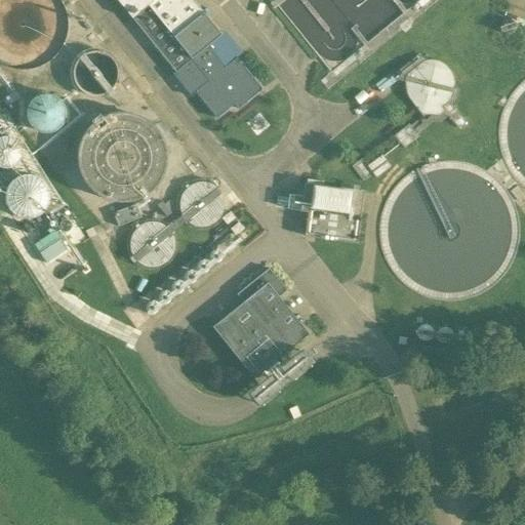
[(0,0),(0,64),(6,68),(17,71),(30,70),(41,66),(51,59),(59,50),(65,39),(67,28),(66,15),(62,4),(58,0),(0,0)]
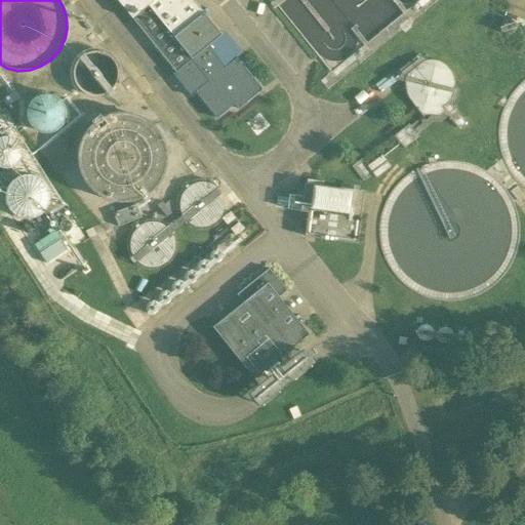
[(225,69),(206,46),(219,36),(191,0),(117,0),(175,73),(173,75),(191,96),(195,93),(215,119),(234,105),(237,109),(260,90),(236,59),(225,69)]
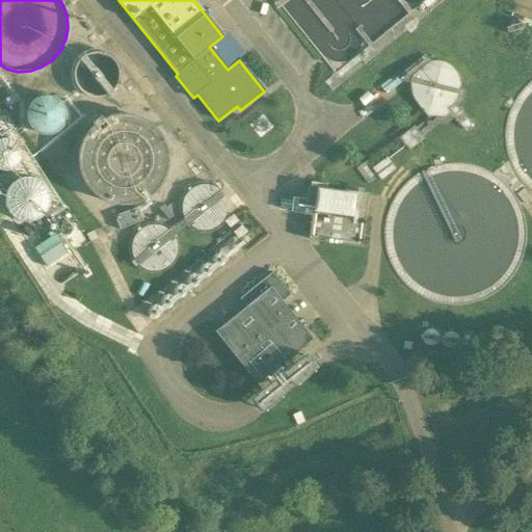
[(75,80),(78,87),(83,94),(90,97),(99,98),(107,96),(113,90),(117,83),(118,76),(117,68),(113,60),(107,55),(99,53),(90,54),(83,57),(78,63),(75,72),(75,80)]
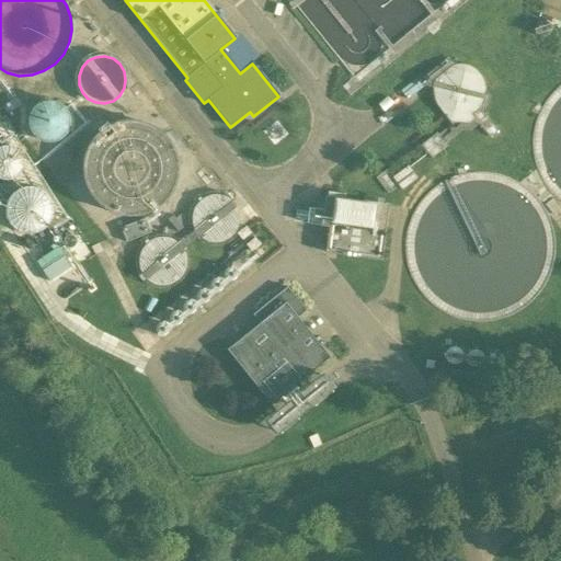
[(420,146),(431,159),(447,146),(446,144),(464,130),(470,130),(478,125),(488,137),(494,138),(496,137),(496,129),(483,111),(488,106),(491,95),(485,94),(484,87),(482,79),(477,72),(470,68),(462,65),(457,65),(453,66),(447,58),(415,83),(419,87),(432,89),(432,95),(434,103),(447,121),(450,124),(459,125),(442,139),(436,133),(420,146)]
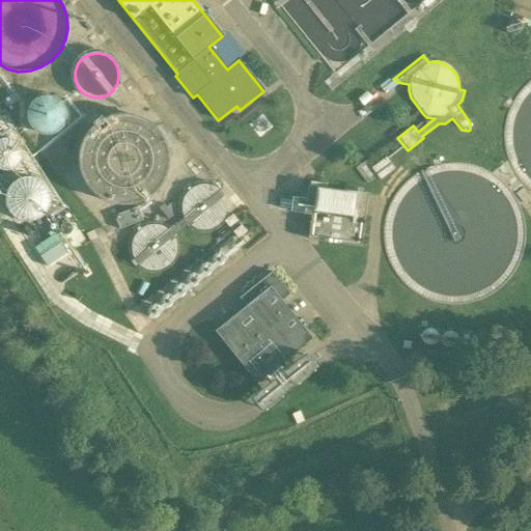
[(62,115),(62,114),(61,109),(59,103),(55,96),(52,93),(47,91),(43,89),(37,88),(28,90),(24,92),(20,95),(17,98),(15,103),(12,108),(11,112),(11,117),(14,122),(16,127),(19,132),(26,137),(31,138),(36,139),(40,139),(46,137),(54,133),(57,129),(60,124),(61,118),(62,115)]
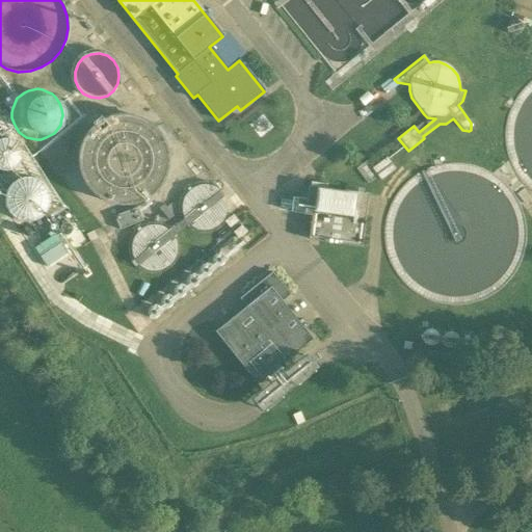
[(79,167),(82,178),(88,188),(98,196),(108,202),(121,205),(132,204),(143,200),(154,192),(161,183),(166,171),(168,160),(166,148),(162,137),(155,128),(145,121),(135,116),(125,114),(113,115),(103,120),(94,126),(85,134),(81,144),(78,156),(79,167)]
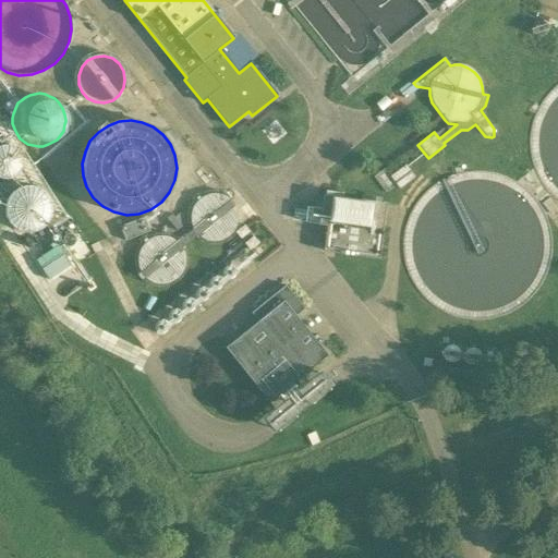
[(0,219),(21,240),(53,206),(0,153),(0,219)]
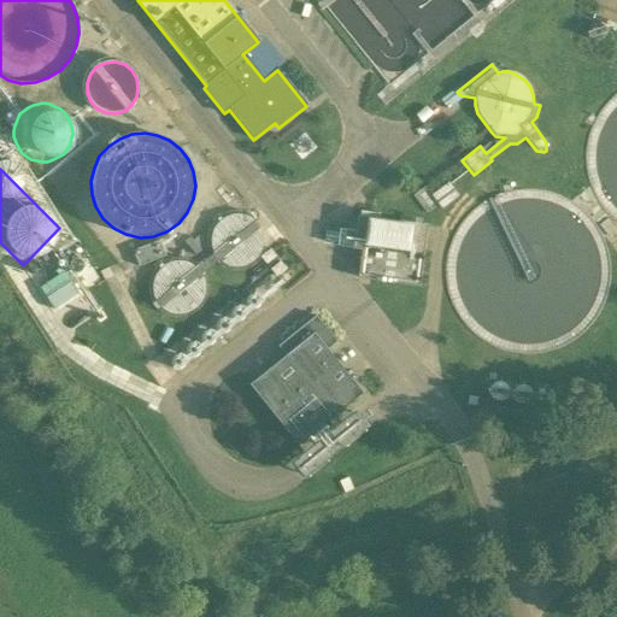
[(435,194),(434,191),(413,194),(416,210),(441,204),(439,194),(435,194)]
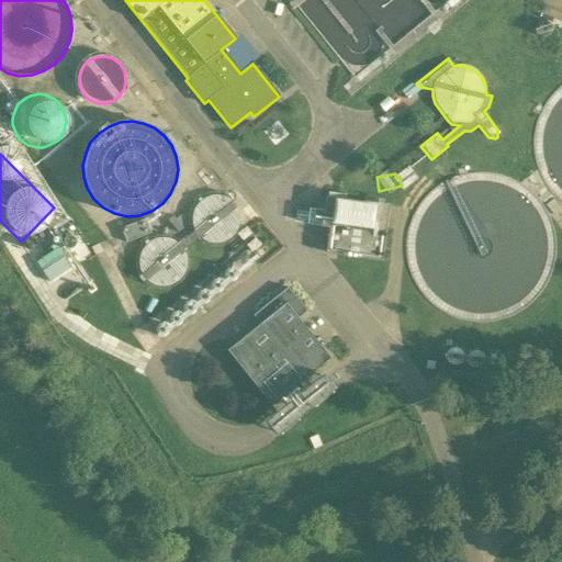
[(192,224),(195,232),(201,238),(209,243),(217,243),(226,240),(233,235),(237,227),(239,218),(237,210),(232,202),(225,198),(216,195),(208,197),(200,201),(194,208),(192,215),(192,224)]
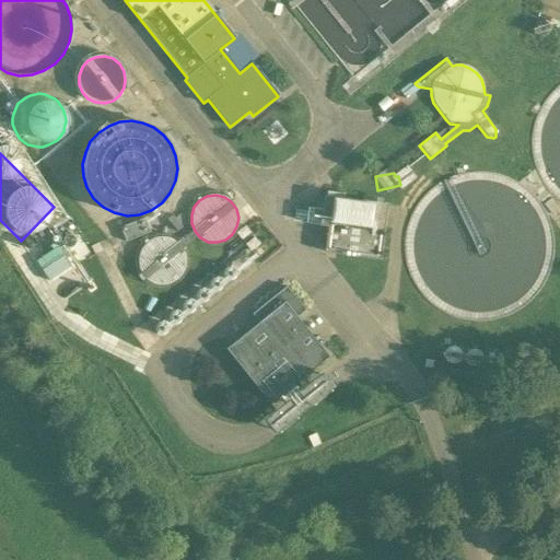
[(333,197),(324,254),(380,261),(388,205),(333,197)]
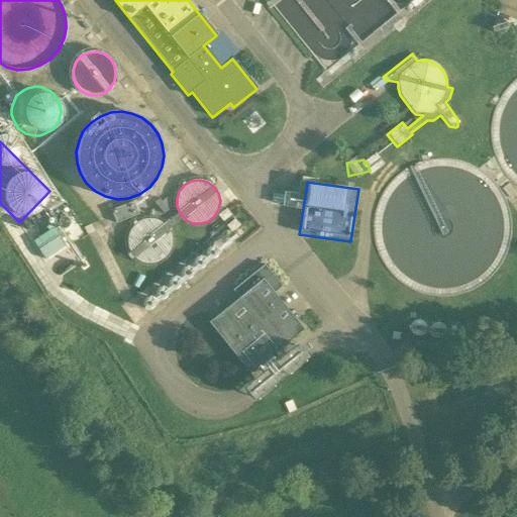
[(133,204),(111,207),(113,219),(135,216),(133,204)]
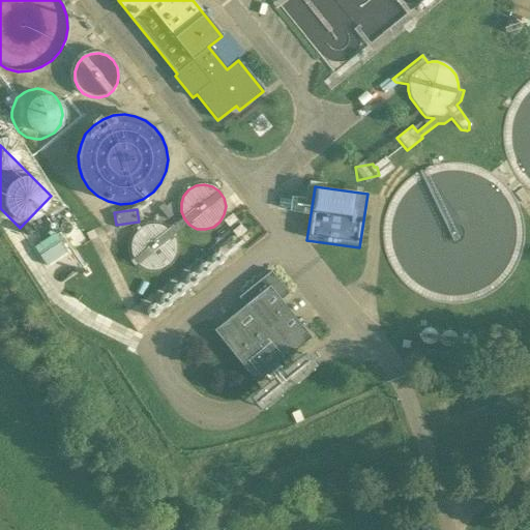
[(130,249),(134,258),(139,264),(146,268),(154,270),(163,268),(169,263),(174,257),(176,248),(175,240),(170,233),(164,228),(156,225),(148,225),(141,229),(135,234),(131,241),(130,249)]
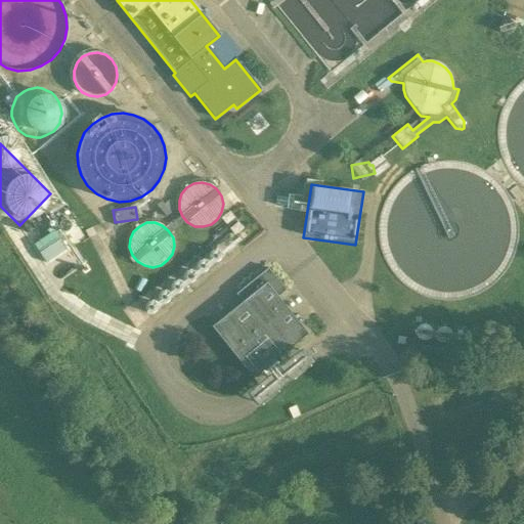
[(178,295),(238,236),(227,225),(167,284),(178,295)]
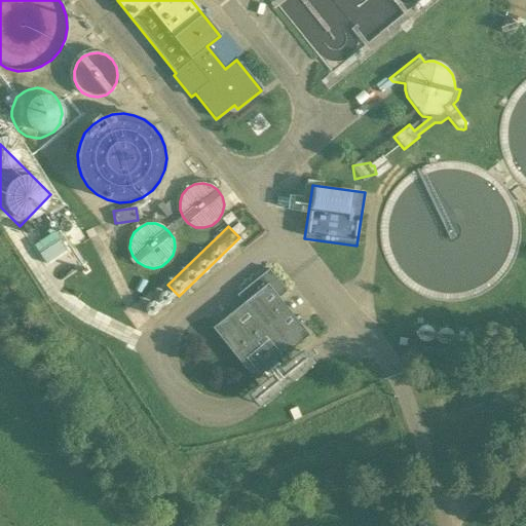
[(311,336),(267,283),(210,328),(254,382),(311,336)]
